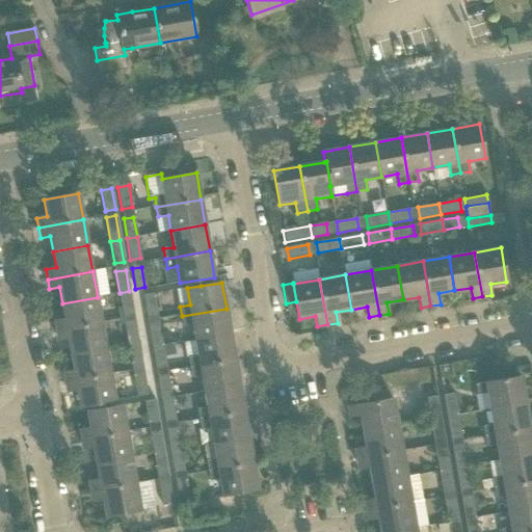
[(129,291),(120,293),(123,315),(133,313),(129,291)]
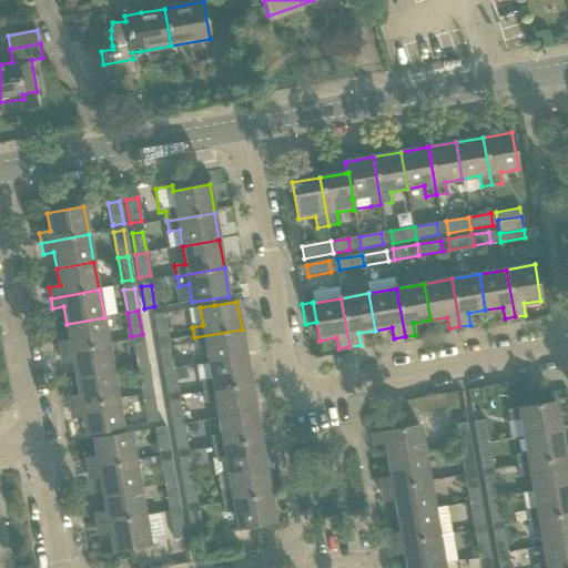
[(164,314),(153,315),(156,337),(158,340),(169,337),(164,314)]
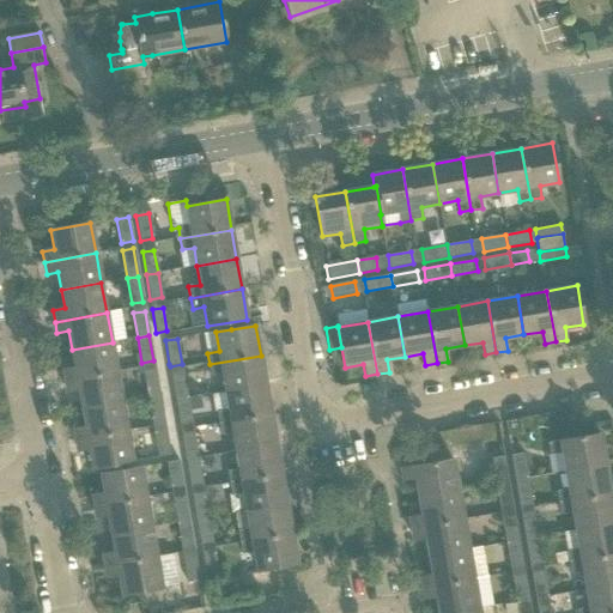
[(64,370),(65,382),(117,372),(113,343),(72,350),(76,368),(64,370)]
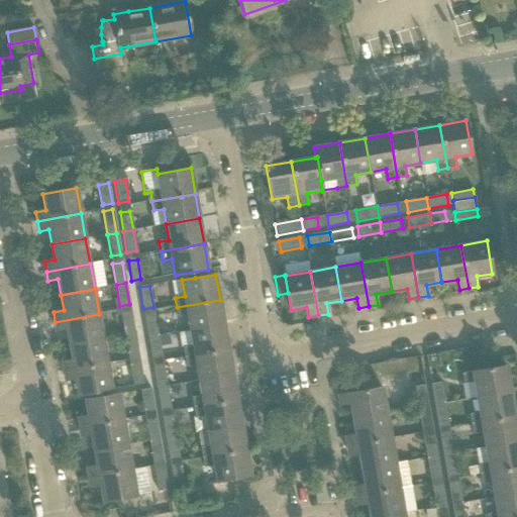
[(189,315),(191,330),(224,325),(220,300),(177,307),(179,317),(189,315)]
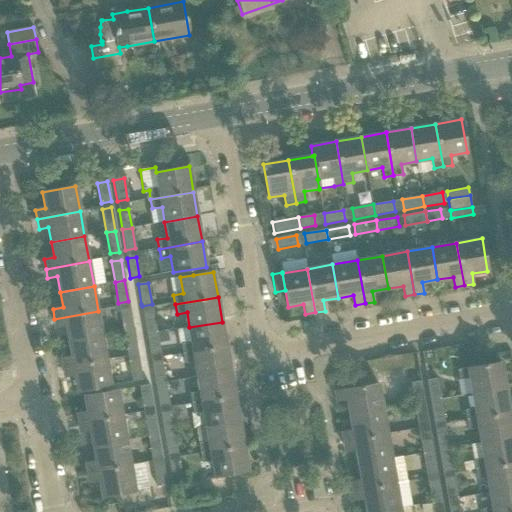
[(129,309),(120,311),(123,332),(133,330),(129,309)]
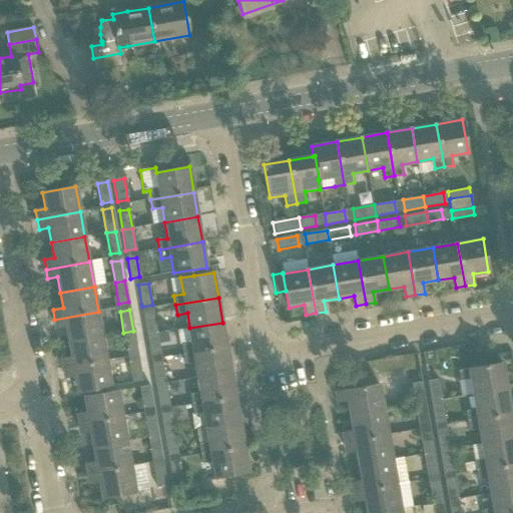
[(66,327),(69,343),(103,336),(98,312),(54,320),(56,329),(66,327)]
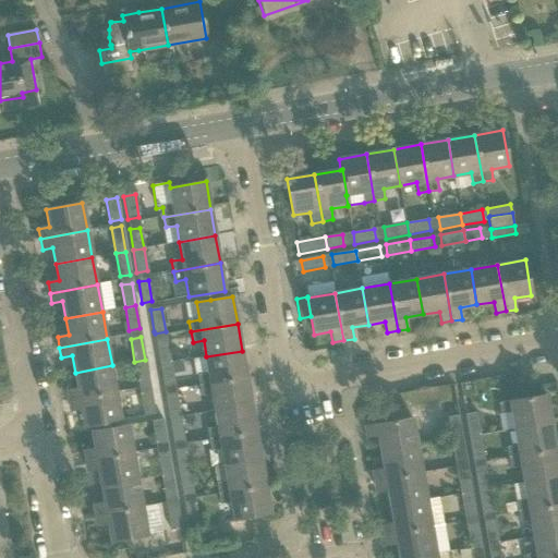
[(168,340),(156,342),(160,365),(171,363),(168,340)]
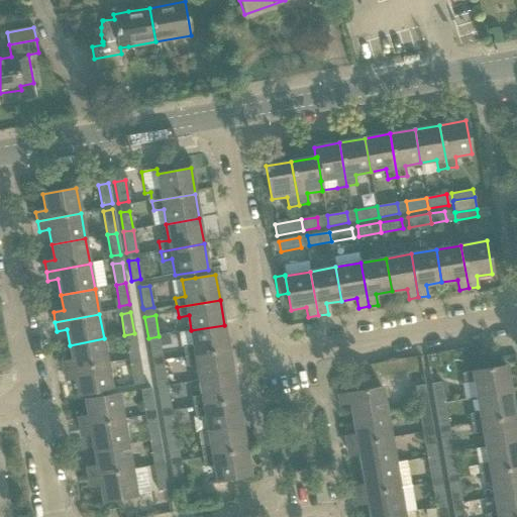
[(184,348),(186,357),(228,349),(224,325),(191,330),(194,346),(184,348)]
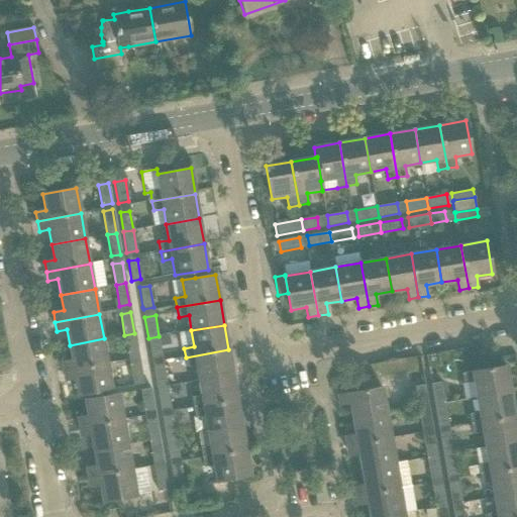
[(134,333),(124,335),(128,356),(138,355),(134,333)]
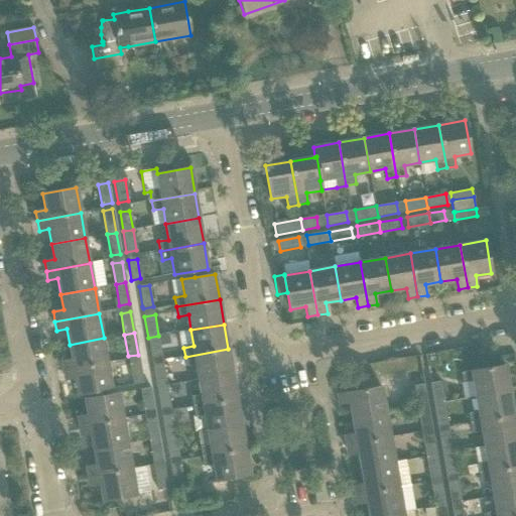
[(158,336),(148,338),(151,359),(162,358),(158,336)]
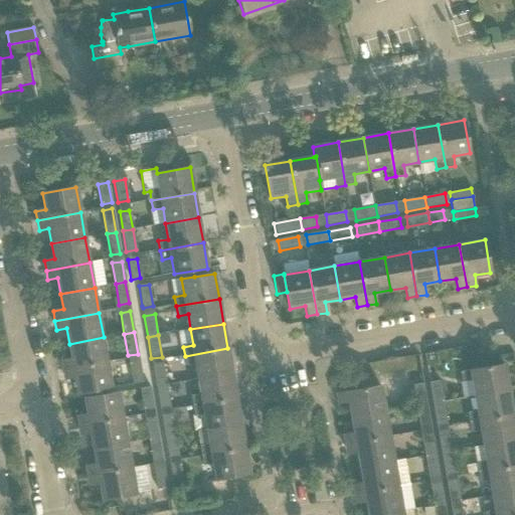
[(61,360),(63,370),(108,362),(104,337),(69,344),(72,358),(61,360)]
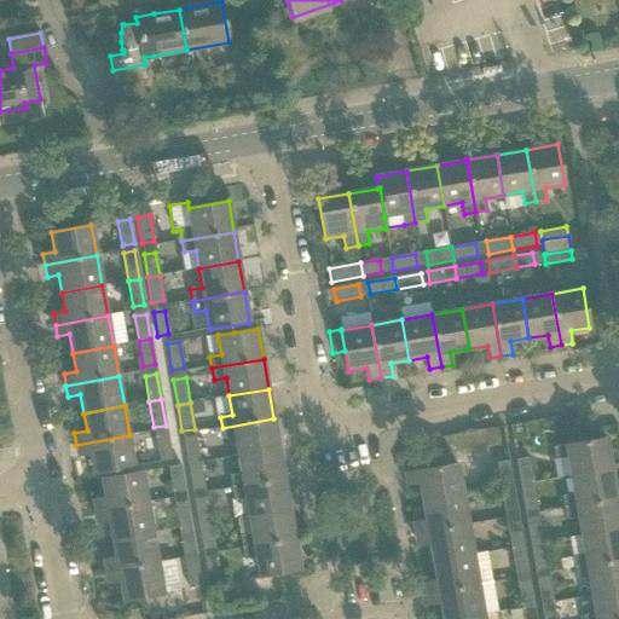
[(236,438),(239,456),(278,449),(273,418),(223,428),(224,440),(236,438)]
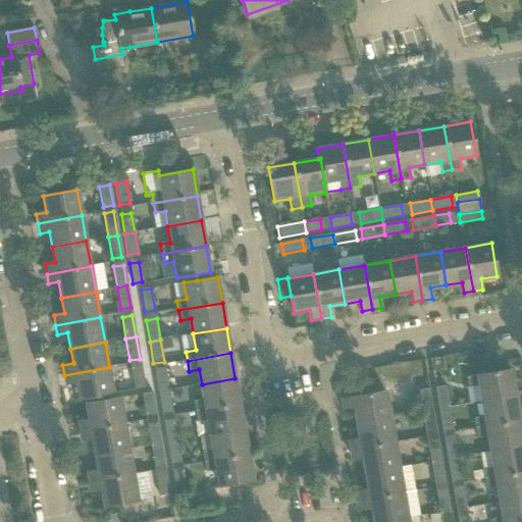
[(425,364),(377,362),(377,378),(425,379),(425,364)]
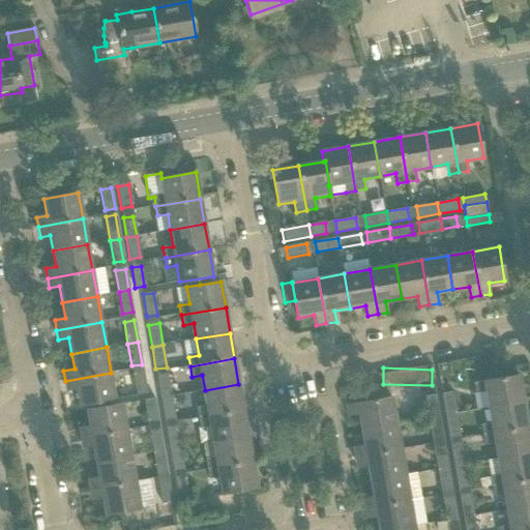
[(143,371),(133,373),(136,393),(146,391),(143,371)]
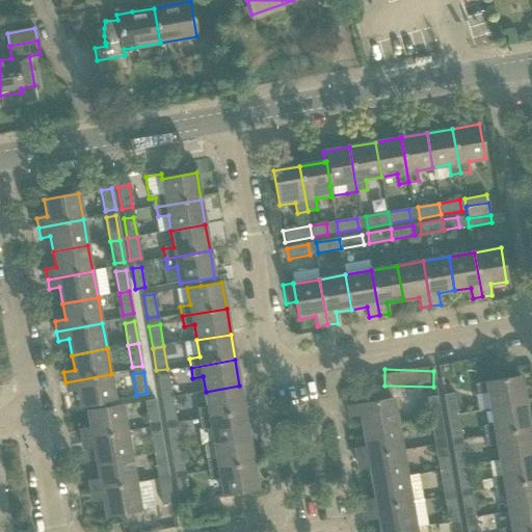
[(111,374),(65,382),(68,392),(78,391),(81,407),(116,400),(111,374)]
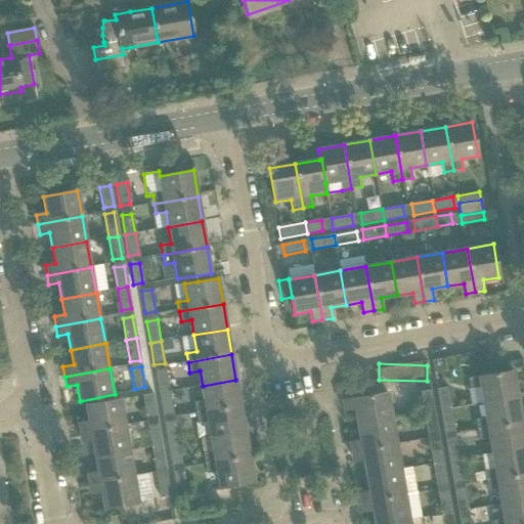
[(166,370),(156,373),(159,393),(170,392),(166,370)]
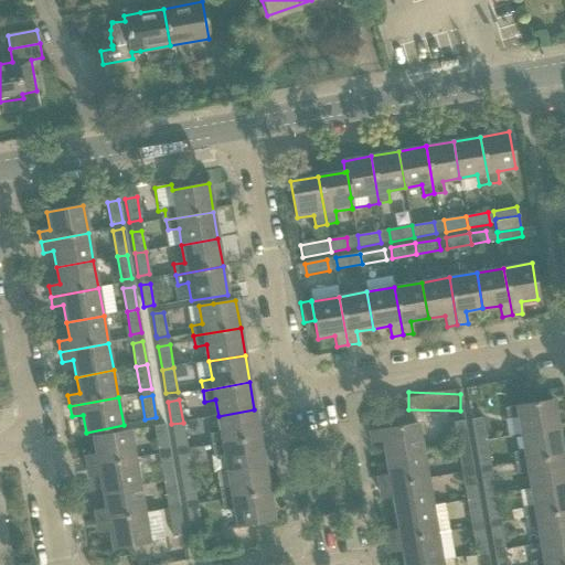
[(518,417),(521,434),(557,427),(553,400),(505,407),(507,418),(518,417)]
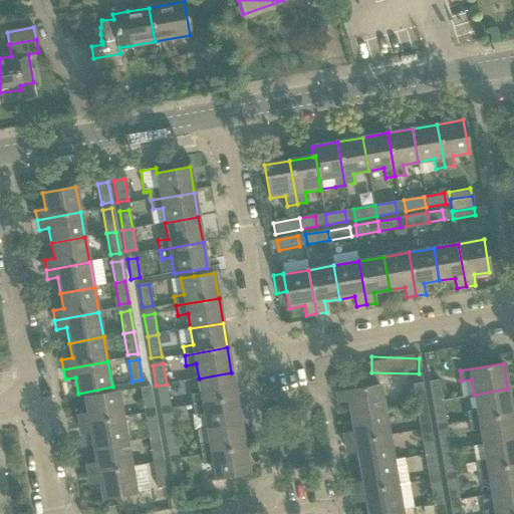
[(192,396),(194,405),(236,398),(231,372),(199,378),(202,395),(192,396)]
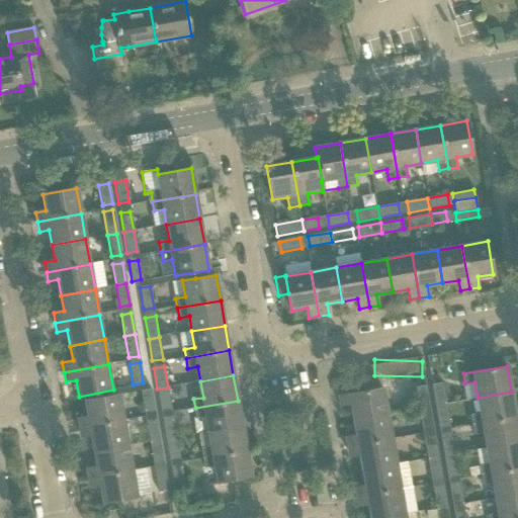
[(445,404),(442,383),(431,385),(435,406),(445,404)]
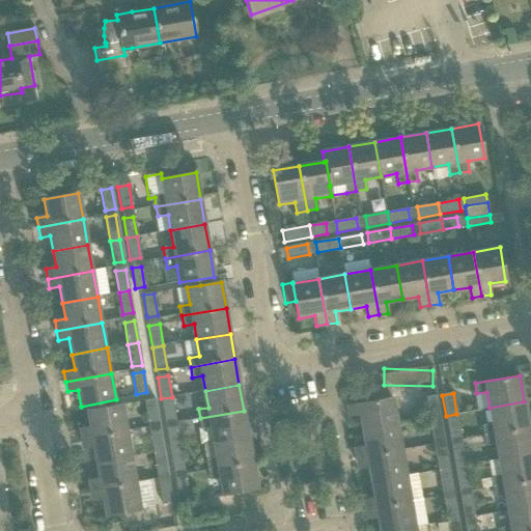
[(429,419),(440,417),(436,396),(425,398),(429,419)]
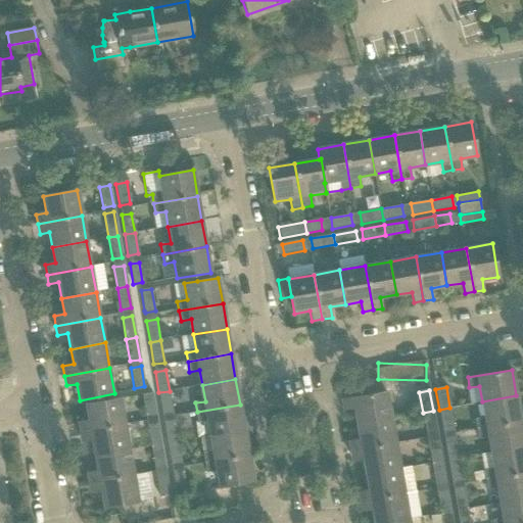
[(170,391),(158,392),(162,415),(173,413),(170,391)]
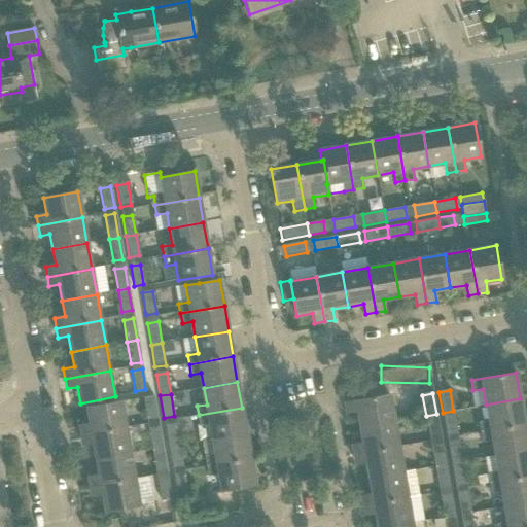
[(357,412),(359,427),(394,421),(389,395),(345,402),(347,413),(357,412)]
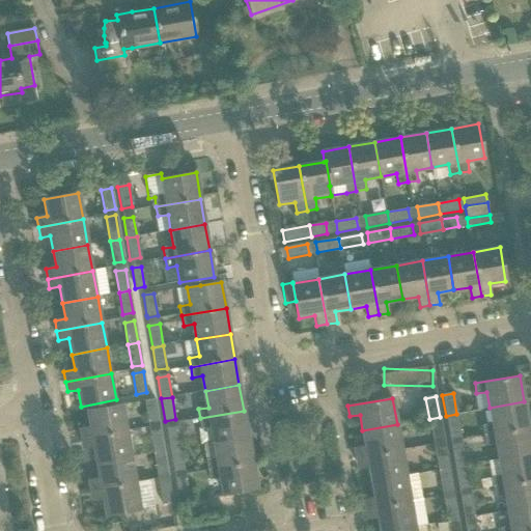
[(156,399),(144,401),(148,424),(159,422),(156,399)]
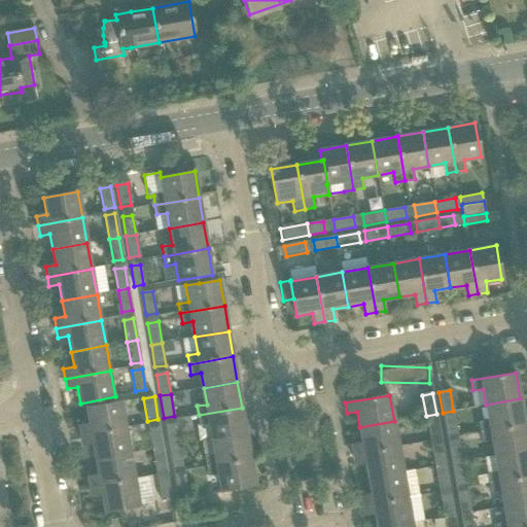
[(478,422),(480,432),(525,424),(520,398),(486,405),(489,420),(478,422)]
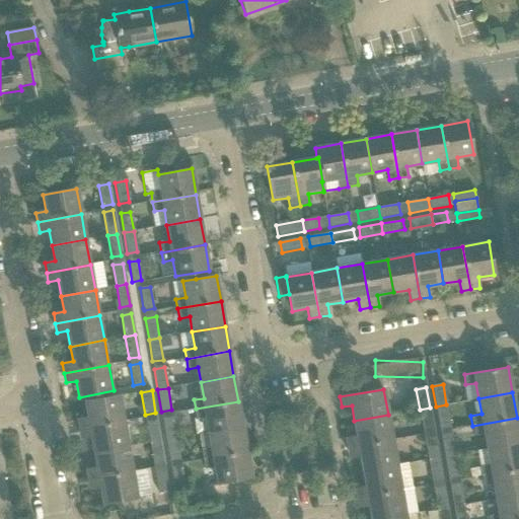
[(78,421),(80,430),(123,422),(119,396),(85,402),(88,419),(78,421)]
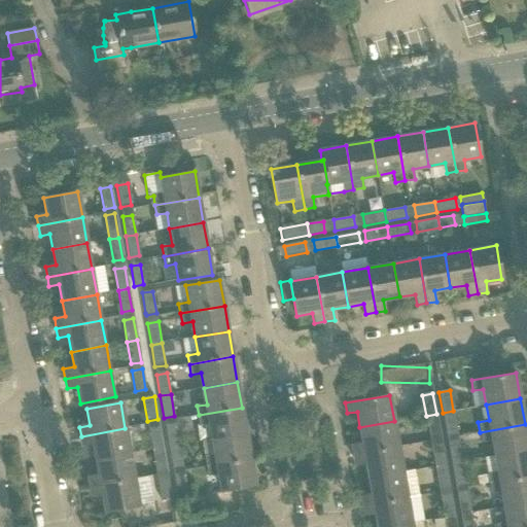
[(210,423),(213,440),(246,433),(242,408),(199,415),(200,425),(210,423)]
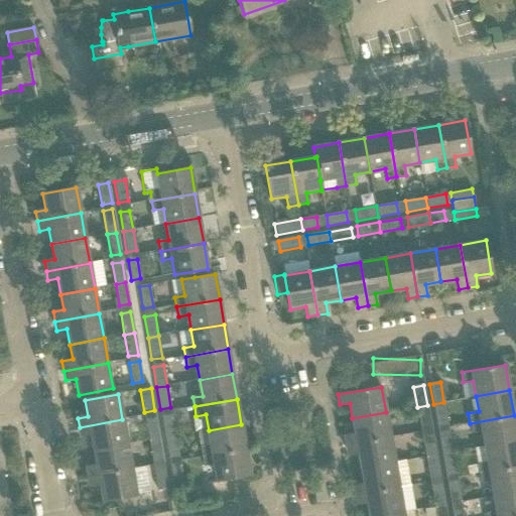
[(436,424),(447,422),(443,402),(433,404),(436,424)]
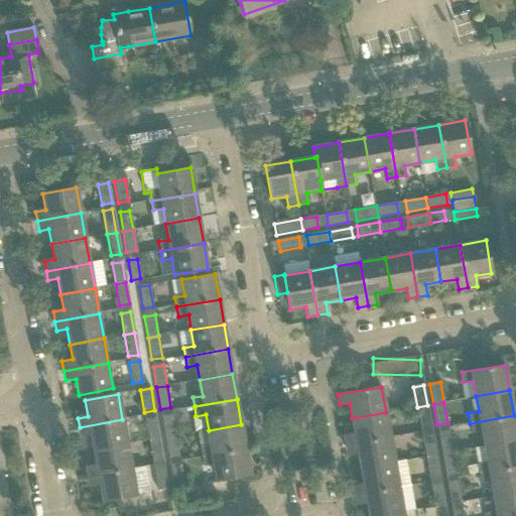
[(430,425),(427,405),(417,407),(420,427),(430,425)]
